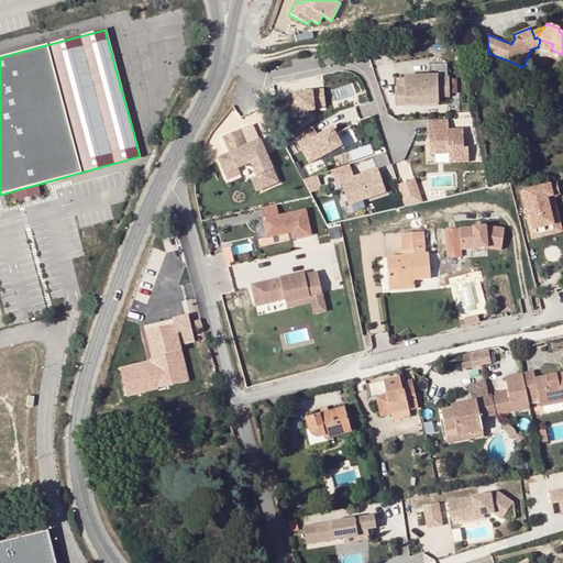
[(553,44),(540,40),(538,47),(550,53),(551,50),(553,44)]
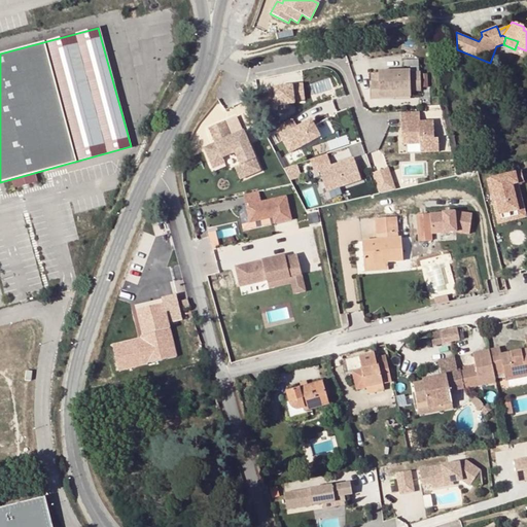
[(380,72),(380,83),(371,83),(372,99),(380,99),(380,93),(411,93),(421,92),(420,73),(411,73),(411,71),(380,72)]
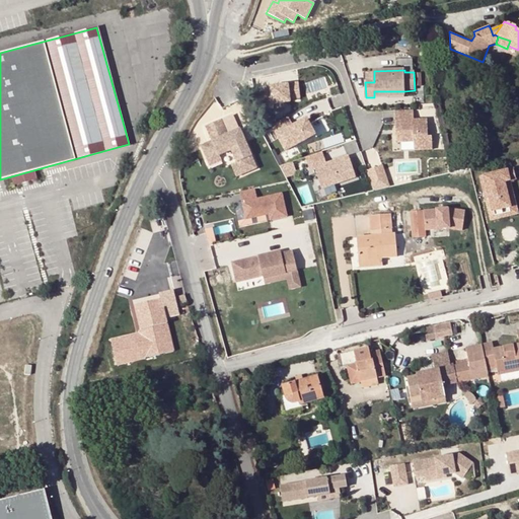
[(288,87),(260,92),(264,112),(274,110),(274,107),(290,104),(290,102),(300,100),(298,85),(287,86),(288,87)]
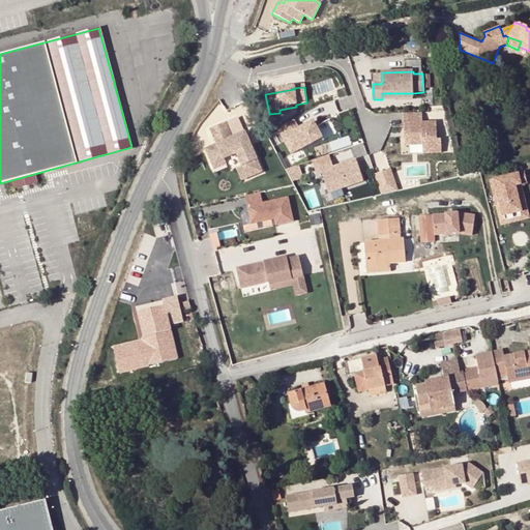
[(421,113),(403,114),(405,146),(422,146),(422,154),(441,154),(440,141),(437,141),(436,123),(422,123),(421,113)]
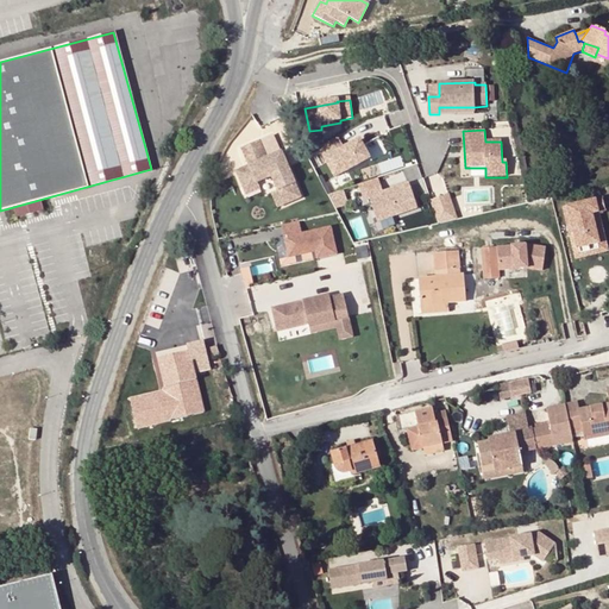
[(338,138),(319,148),(334,179),(369,159),(359,142),(344,149),(338,138)]
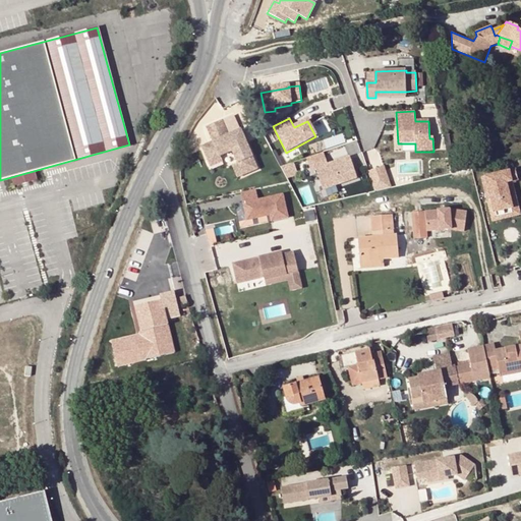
[(228,134),(222,120),(207,127),(213,141),(201,147),(208,162),(209,162),(220,157),(232,152),(237,163),(242,175),(257,169),(240,129),(228,134)]
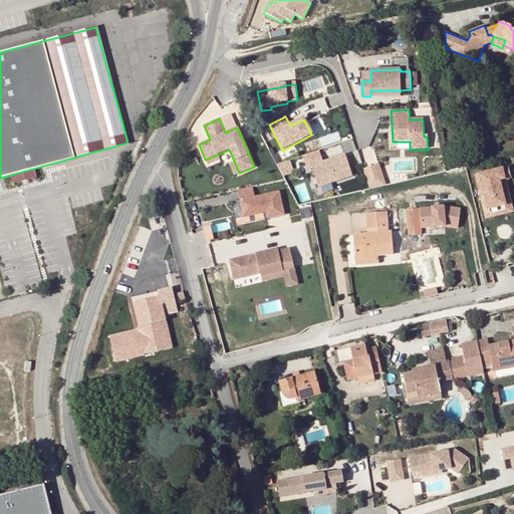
[(318,152),(301,157),(305,169),(310,167),(317,188),(351,177),(344,156),(322,163),(317,165),(316,162),(321,160),(318,152)]
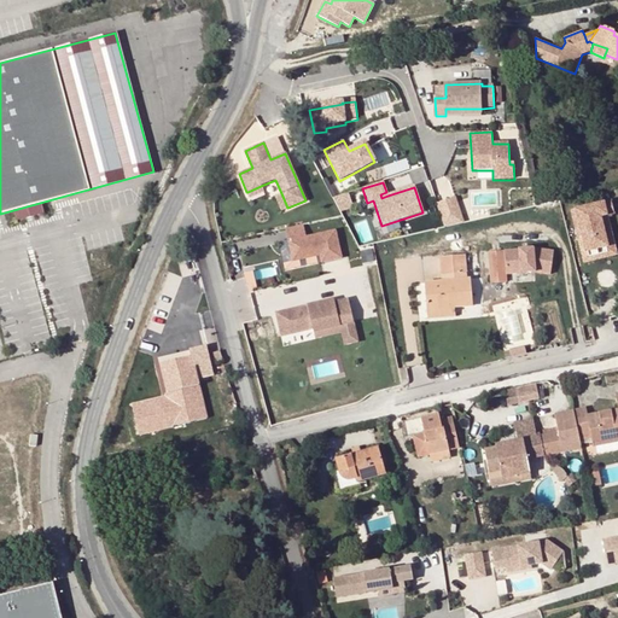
[(248,192),(250,198),(263,192),(261,186),(248,192)]
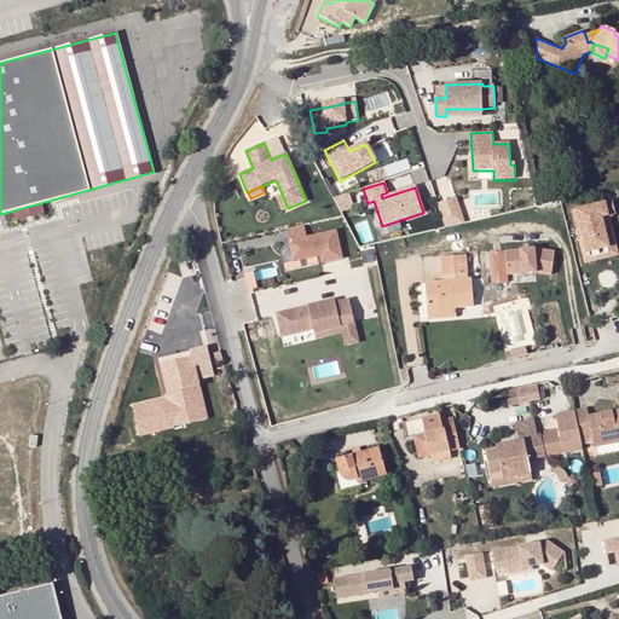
[(276,196),(282,210),(288,208),(282,194),(276,196)]
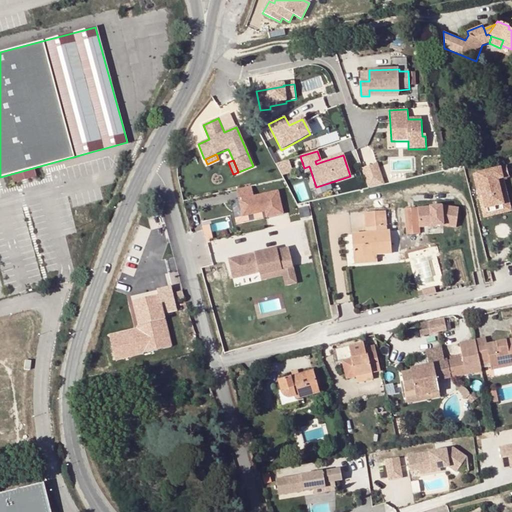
[(377,164),(372,166),(376,177),(381,176),(377,164)]
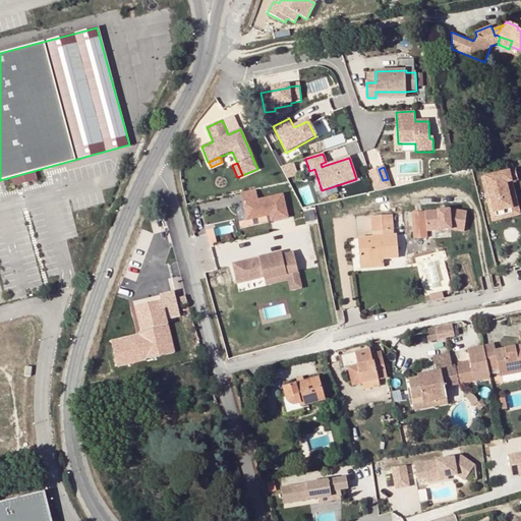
[(379,169),(367,172),(374,192),(391,188),(388,179),(383,180),(379,169)]
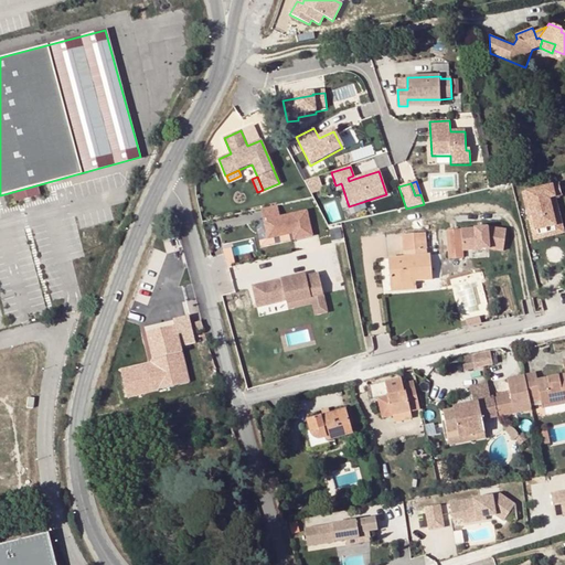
[(564,210),(563,203),(525,212),(535,251),(564,243),(557,216),(564,214),(564,210)]
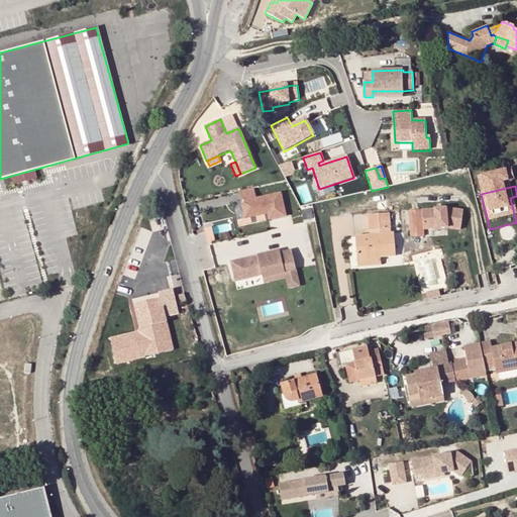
[(254,188),(239,191),(245,218),(268,213),(269,220),(286,216),(281,193),(256,198),(254,188)]
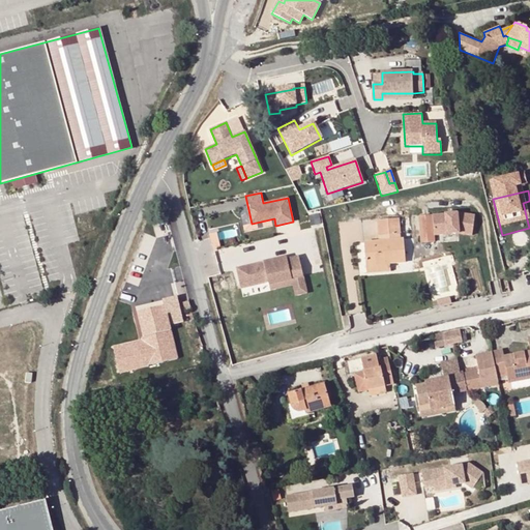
[(459,214),(418,217),(420,244),(437,243),(437,236),(460,235),(473,236),(475,216),(459,214)]
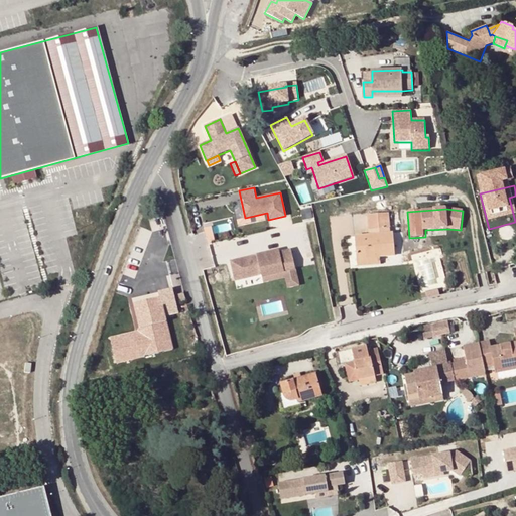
[(368,216),(369,230),(377,230),(378,235),(389,234),(388,214),(368,216)]
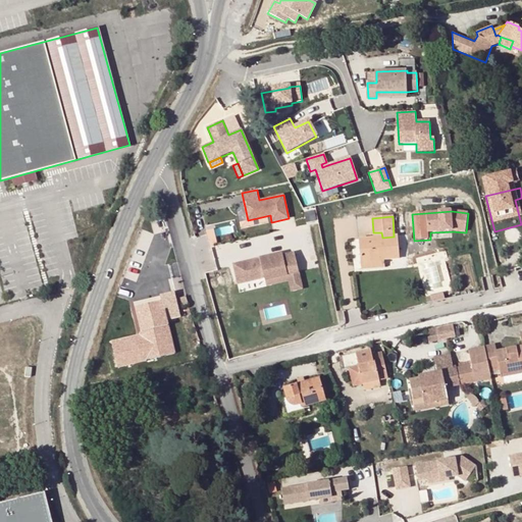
[(394,237),(382,238),(373,239),(359,240),(361,262),(382,261),(399,260),(398,237),(394,237)]
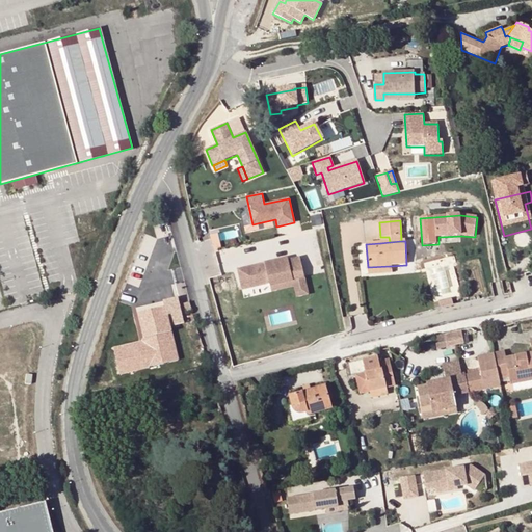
[(289,260),(288,258),(238,269),(242,290),(269,284),(270,286),(304,278),(300,258),(289,260)]
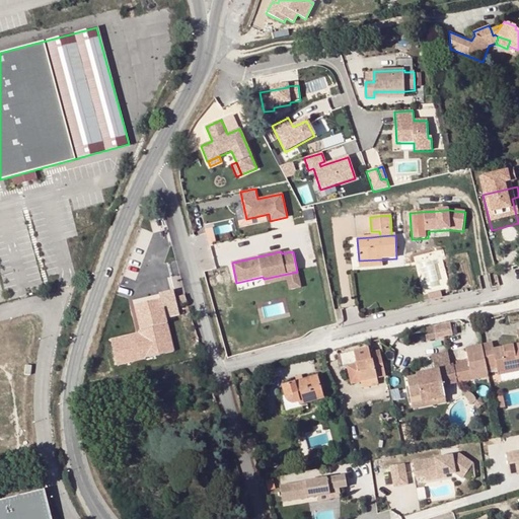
[(301,287),(297,272),(264,279),(265,285),(287,280),(290,290),(301,287)]
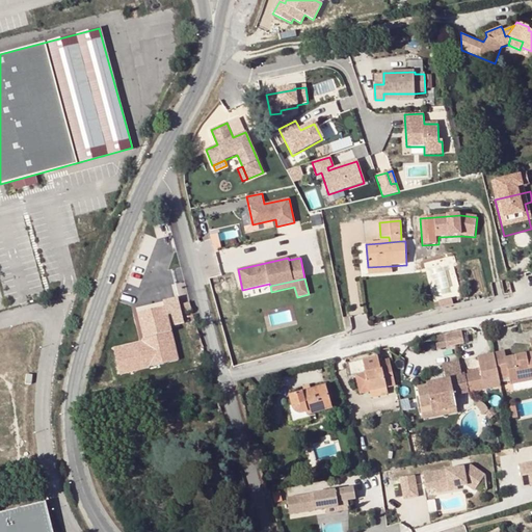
[(179,298),(189,296),(186,280),(177,282),(179,298)]
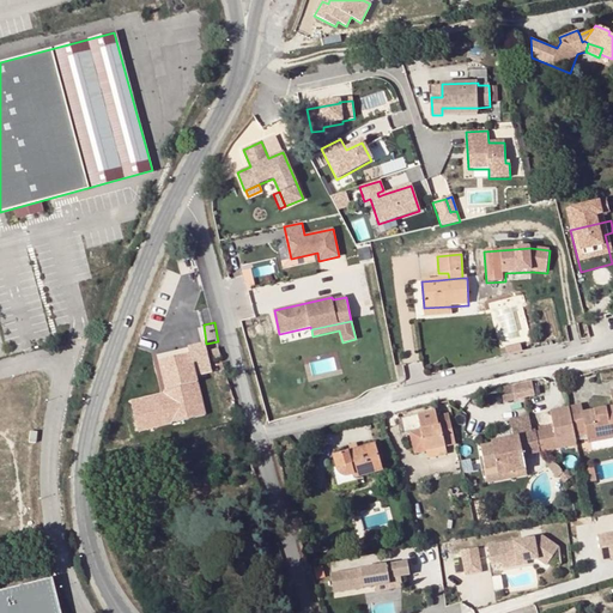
[(140,430),(210,414),(201,376),(217,372),(210,341),(192,345),(193,351),(161,358),(168,390),(133,399),(140,430)]
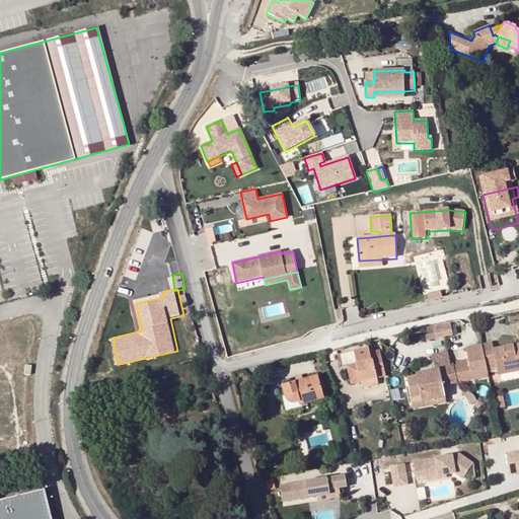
[(443,298),(441,290),(428,293),(430,301),(443,298)]
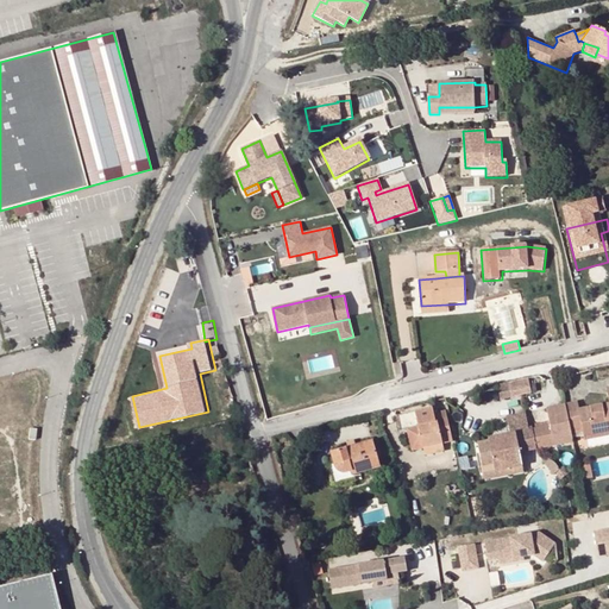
[(528,377),(518,380),(521,396),(532,394),(528,377)]
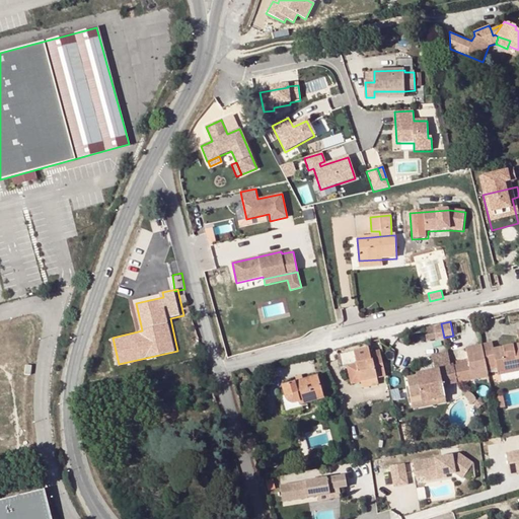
[(444,338),(441,323),(424,327),(427,341),(444,338)]
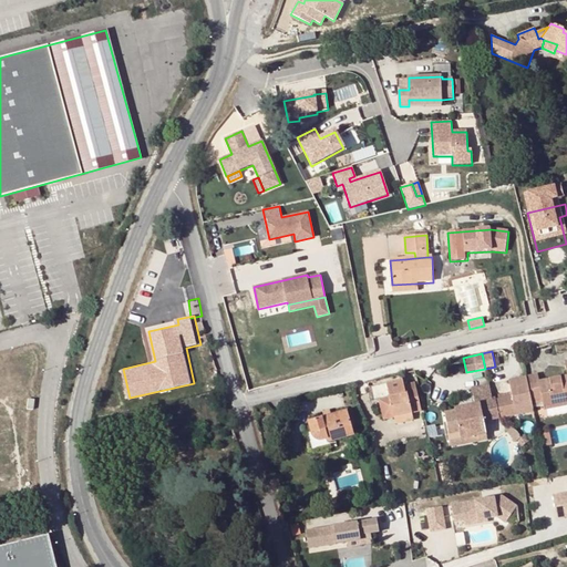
[(544,410),(565,405),(559,378),(538,382),(537,377),(526,378),(532,404),(543,403),(544,410)]
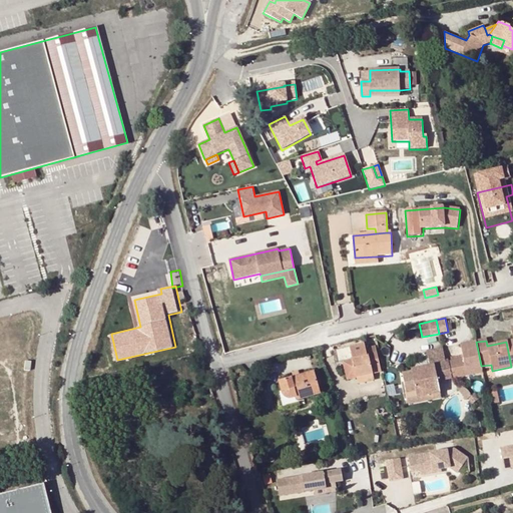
[(481,366),(476,342),(460,345),(462,356),(463,360),(452,363),(445,364),(442,349),(426,352),(429,368),(411,371),(412,375),(402,377),(406,394),(416,392),(418,397),(439,393),(437,382),(436,375),(450,371),(452,379),(482,373),(481,366)]
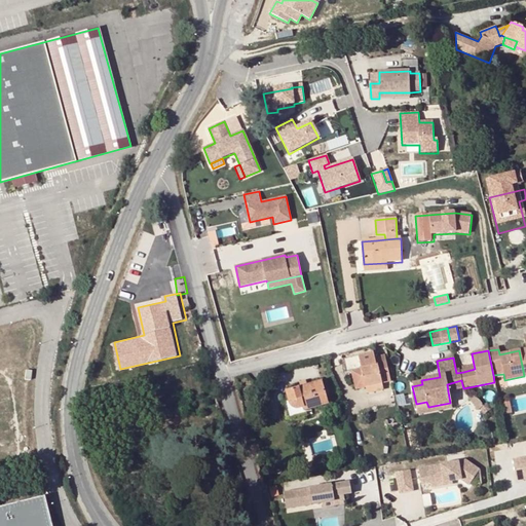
[(343,362),(346,373),(352,372),(357,390),(366,388),(382,384),(382,382),(389,380),(384,358),(375,360),(374,354),(369,355),(343,362)]
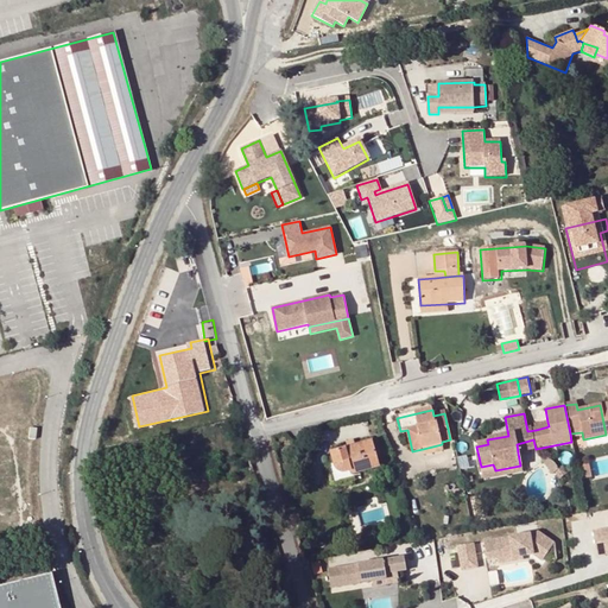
[(518,453),(536,449),(533,439),(517,444),(518,453)]
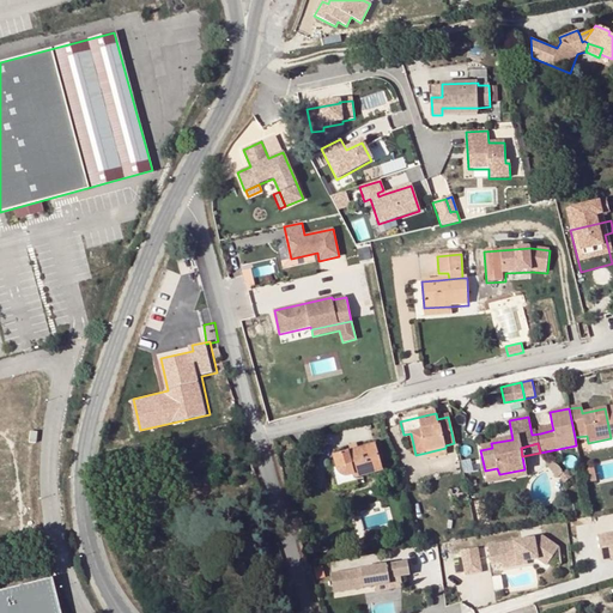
[(328,491),(335,489),(333,483),(356,477),(357,479),(382,472),(375,445),(333,457),(335,467),(322,471),(328,491)]
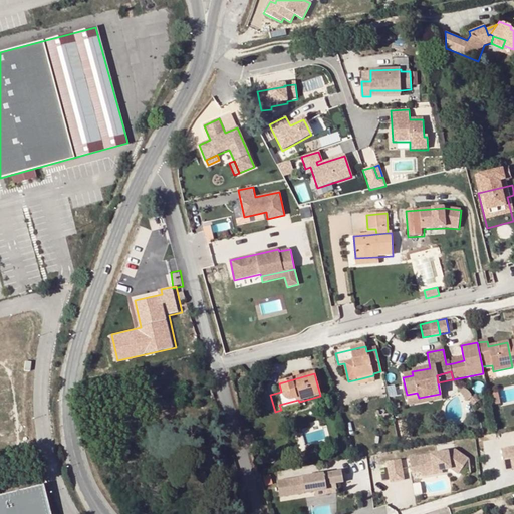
[(373,375),(357,379),(358,384),(375,381),(373,375)]
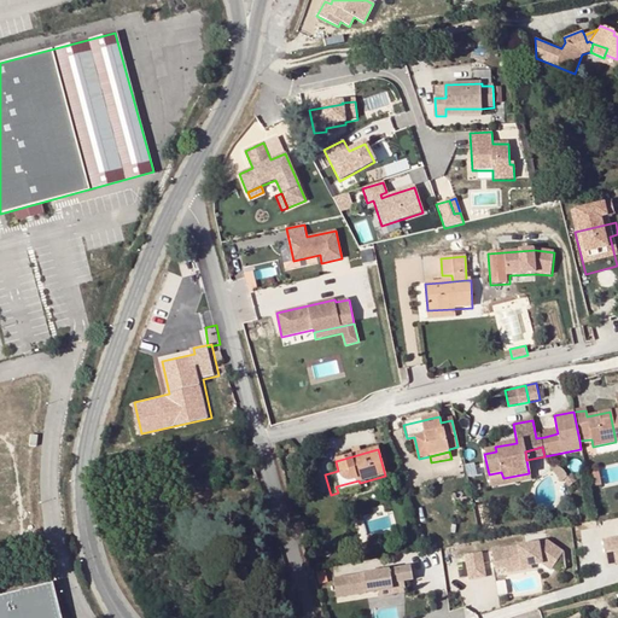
[(599,471),(590,472),(594,487),(602,485),(599,471)]
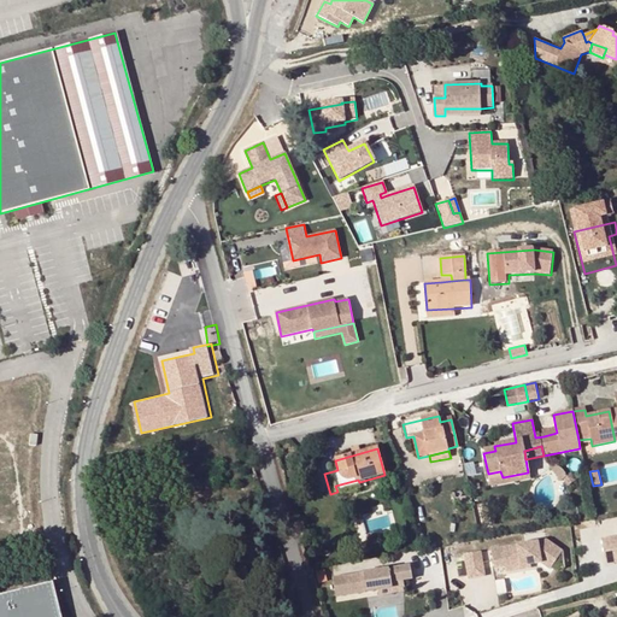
[(529,479),(528,472),(503,477),(500,471),(488,474),(491,486),(529,479)]
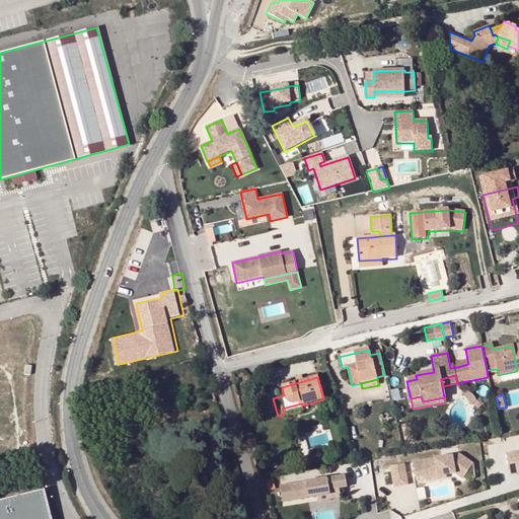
[(282,409),(284,414),(303,409),(302,405),(301,403),(282,409)]
